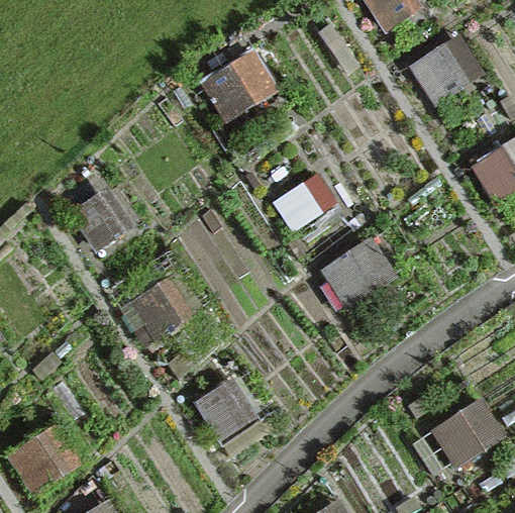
[(361,0),(387,39),(420,17),(408,0),(361,0)]
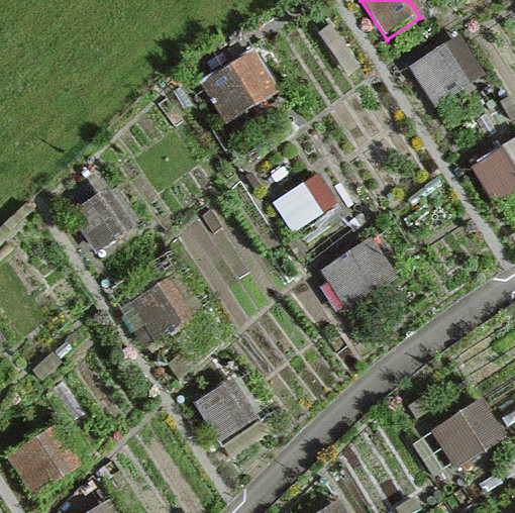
[(482,75),(455,35),(409,66),(435,105),(482,75)]
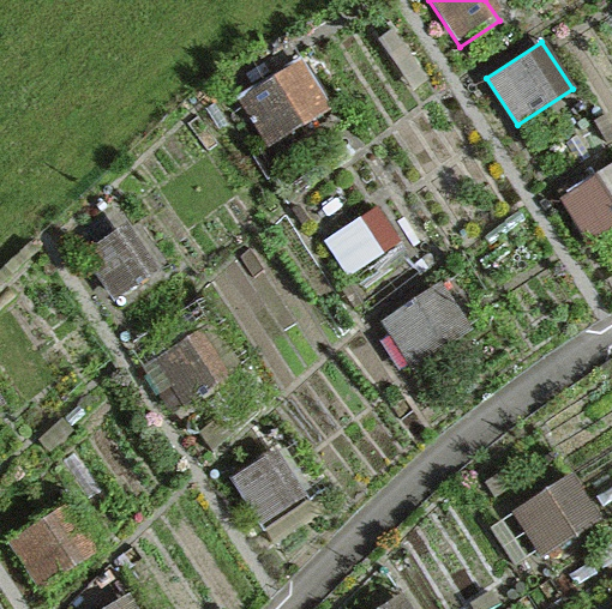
[(300,56),(238,97),(269,145),(331,104),(300,56)]
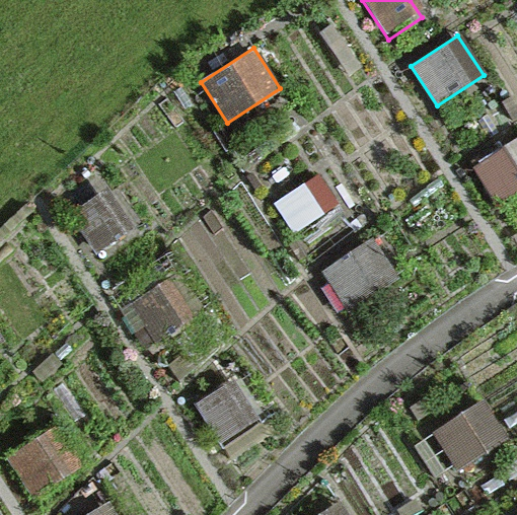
[(516,139),(469,170),(494,207),(516,191),(516,139)]
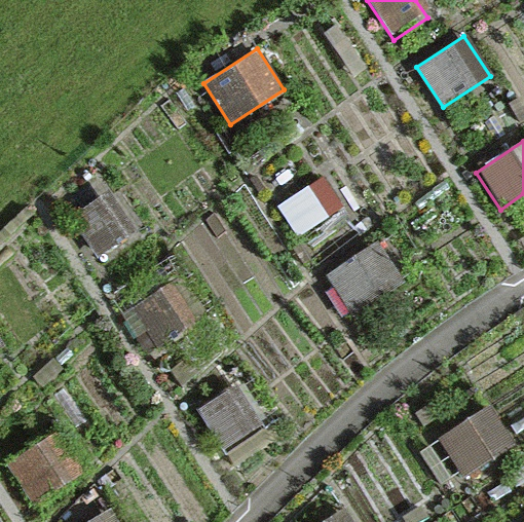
[(322,177),(278,206),(297,234),(341,206),(322,177)]
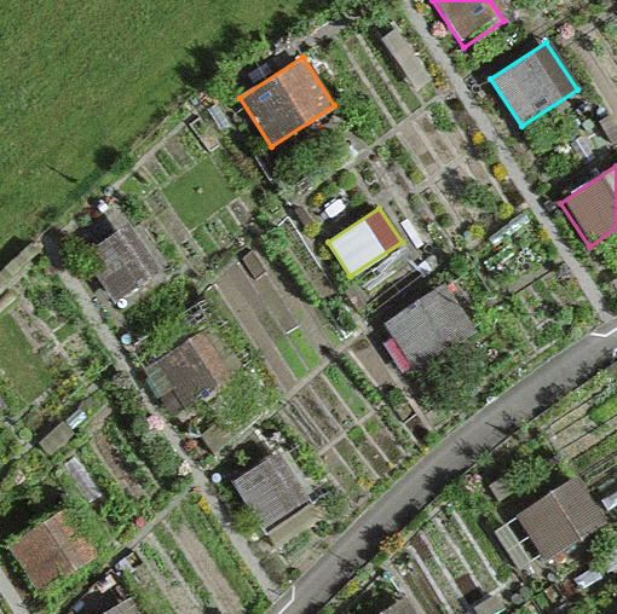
[(81,253),(113,300),(157,271),(127,224),(81,253)]
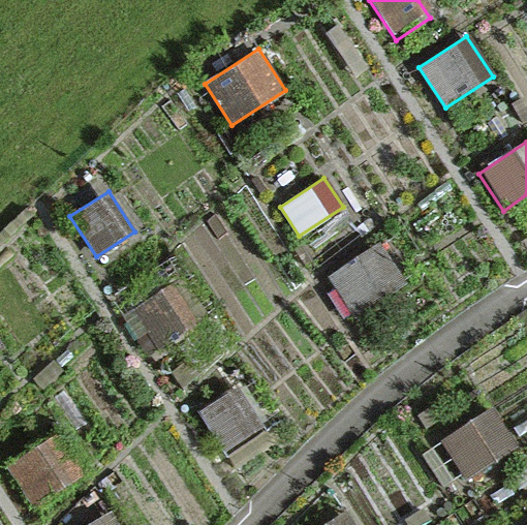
[(378,242),(327,276),(354,317),(405,284),(378,242)]
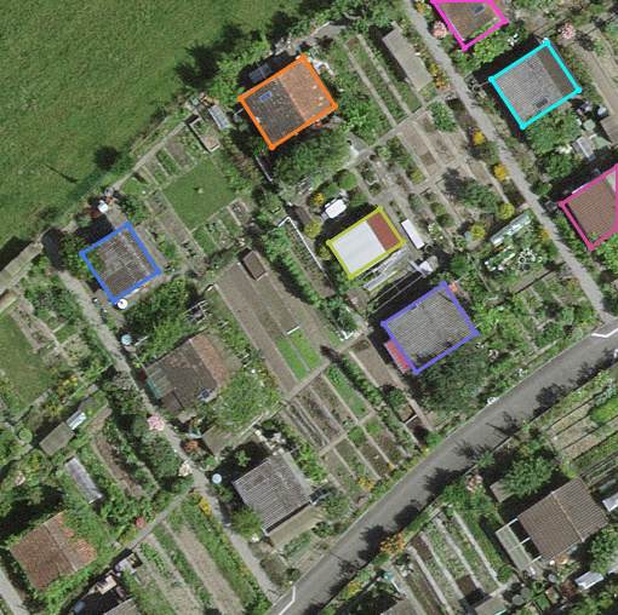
[(155,362),(186,409),(246,371),(215,322),(155,362)]
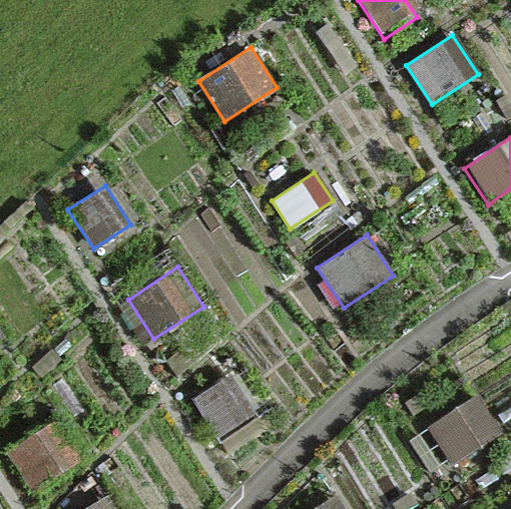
[(192,399),(216,436),(254,411),(230,375),(192,399)]
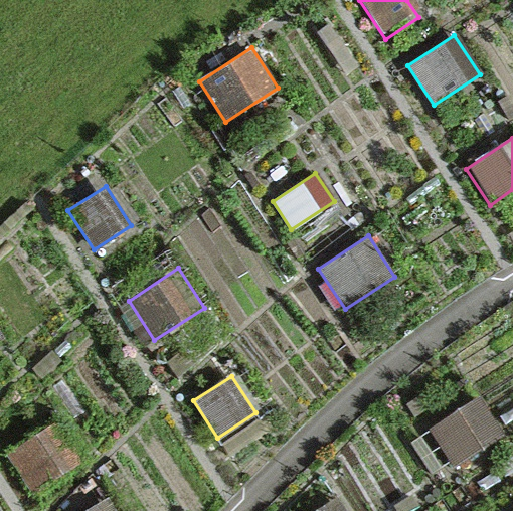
[(478,395),(428,429),(454,469),(504,436),(478,395)]
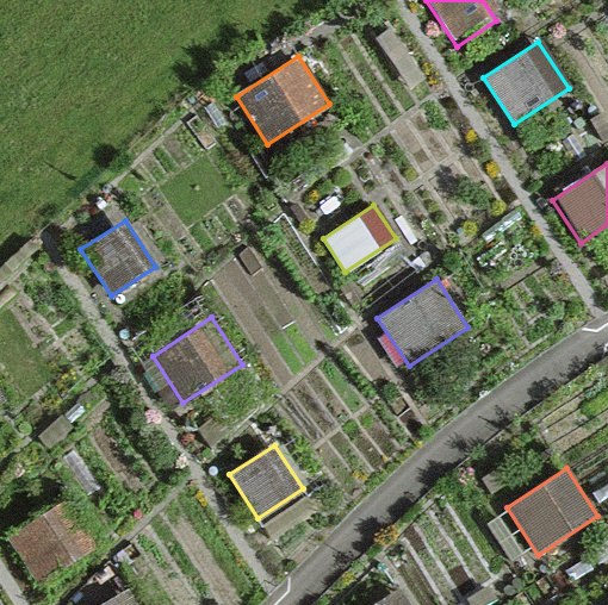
[(7,537),(37,584),(99,543),(68,498),(7,537)]
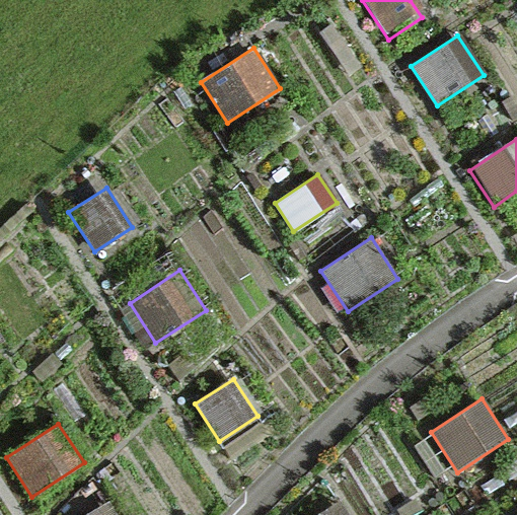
[(351,514),(341,499),(316,514),(351,514)]
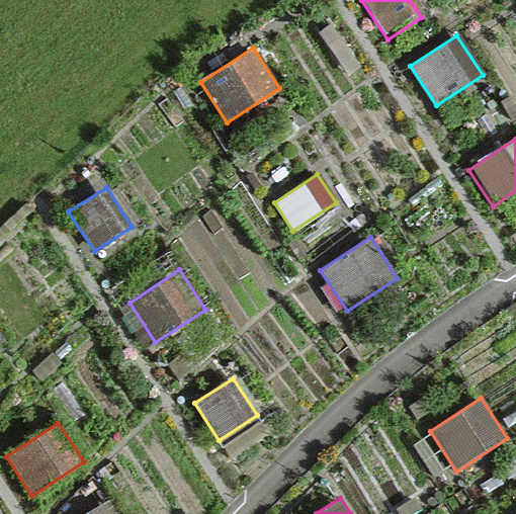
[(117,513),(107,499),(83,513),(117,513)]
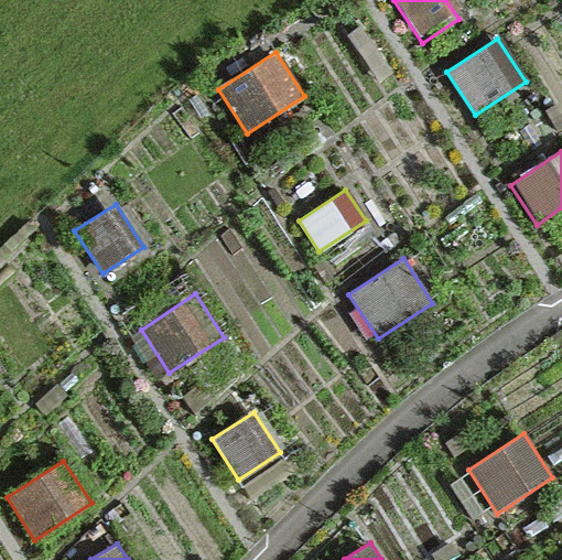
All buildings are outlined.
